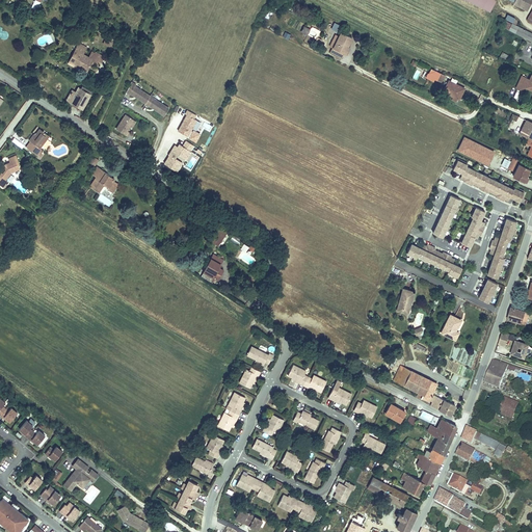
[(467,0),(489,10),(494,0),(467,0)]
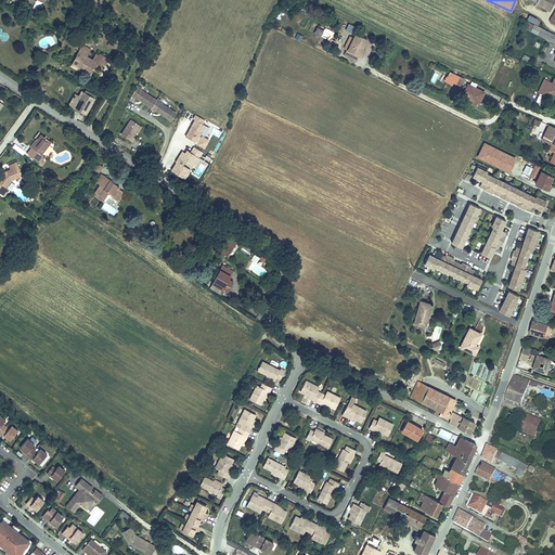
[(554,0),(538,0),(536,7),(551,13),(554,2),(554,0)]
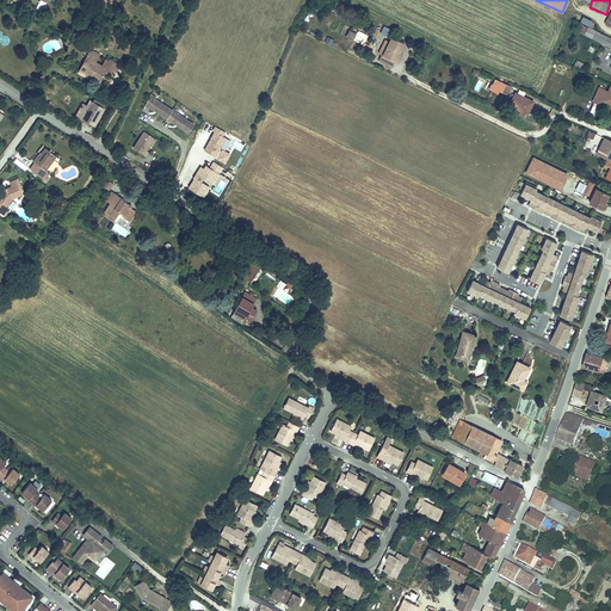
[(582,16),(579,22),(588,25),(591,19),(582,16)]
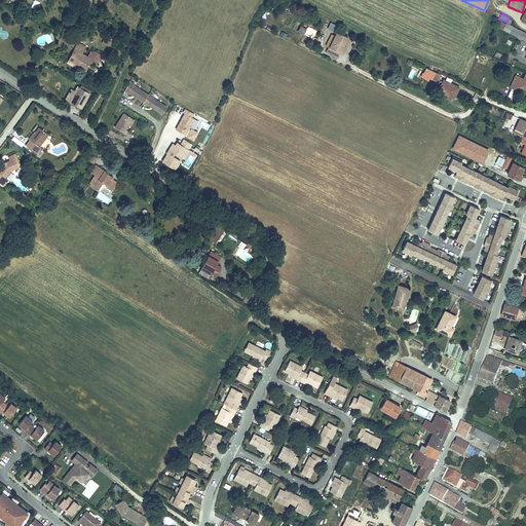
[(327,28),(334,31),(337,25),(330,22),(327,28)]
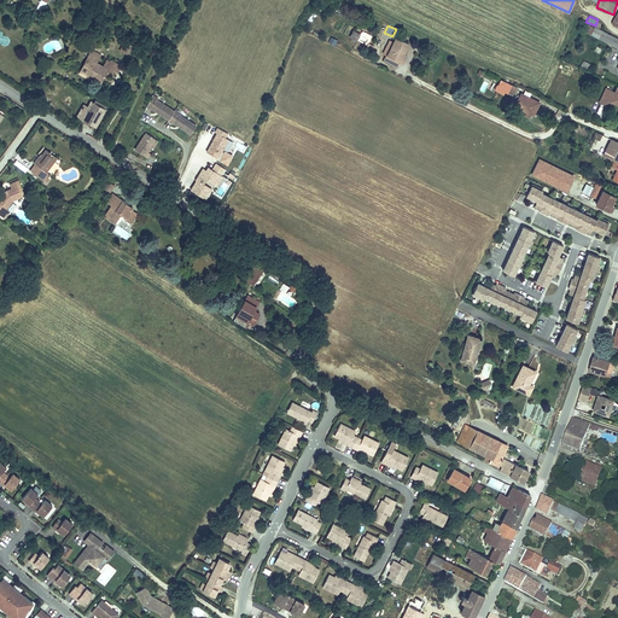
[(590,36),(614,48),(617,42),(617,39),(594,28),(590,36)]
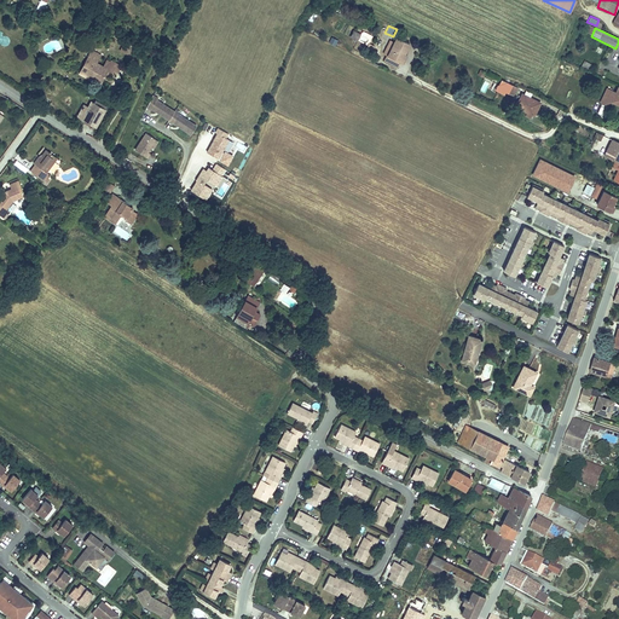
[(353,29),(350,36),(357,40),(360,33),(353,29)]
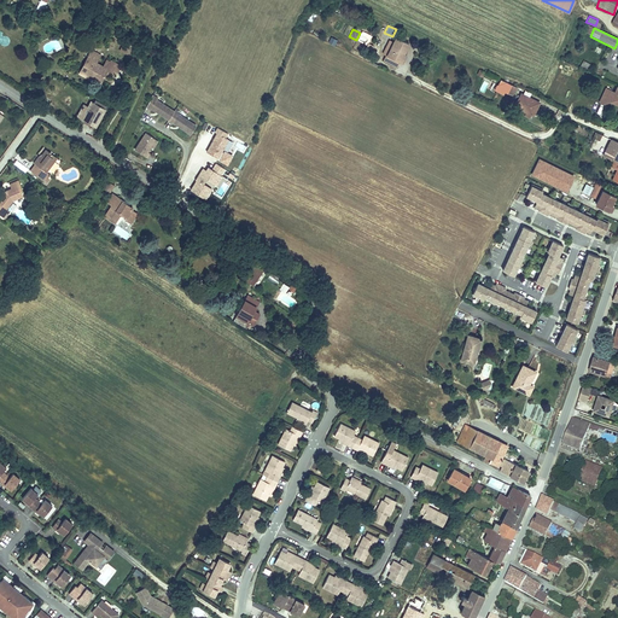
[(400,70),(402,64),(406,58),(410,47),(398,41),(390,58),(388,57),(385,64),(400,70)]
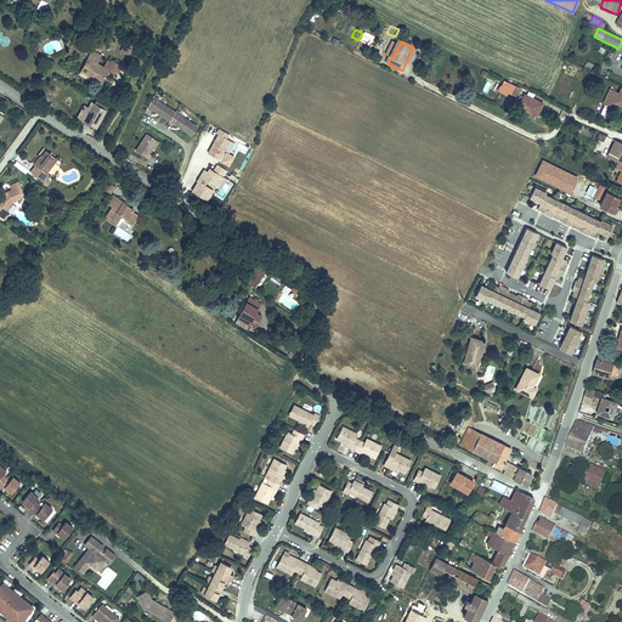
[(91,50),(82,67),(94,73),(100,77),(102,72),(106,74),(108,68),(97,63),(101,55),(91,50)]
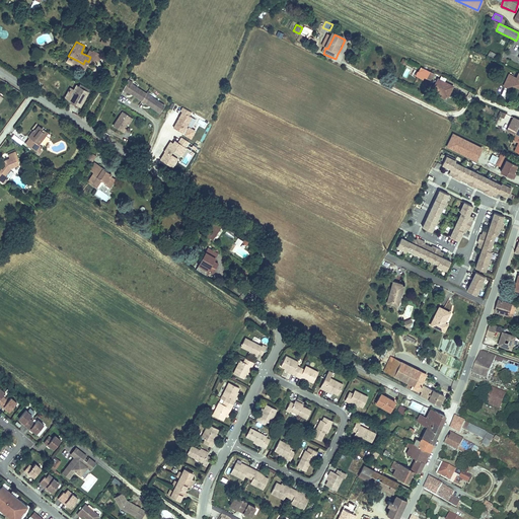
[(78,61),(68,56),(66,60),(76,65),(78,61)]
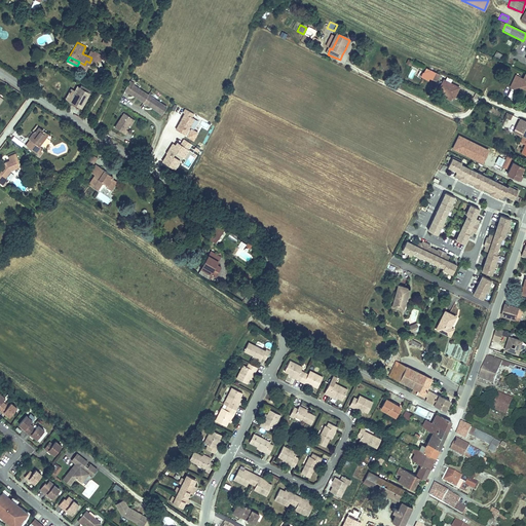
[(441,73),(427,67),(421,78),(429,81),(431,77),(437,80),(441,73)]
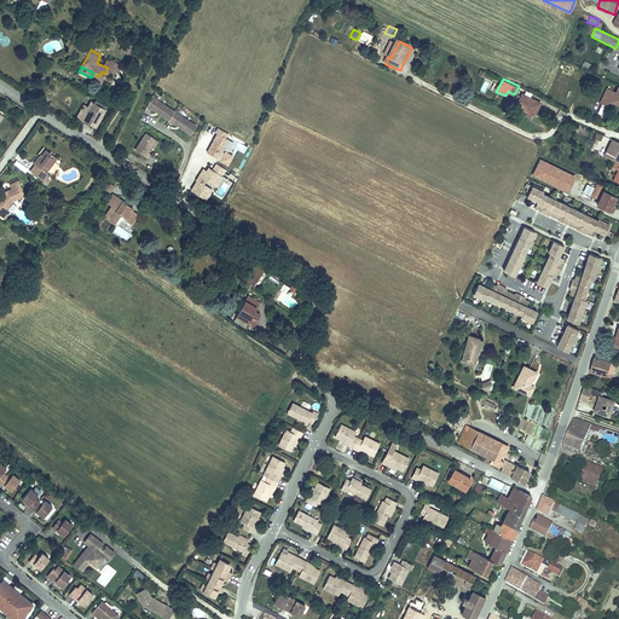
[(618,104),(618,87),(607,82),(599,100),(605,104),(607,99),(618,104)]
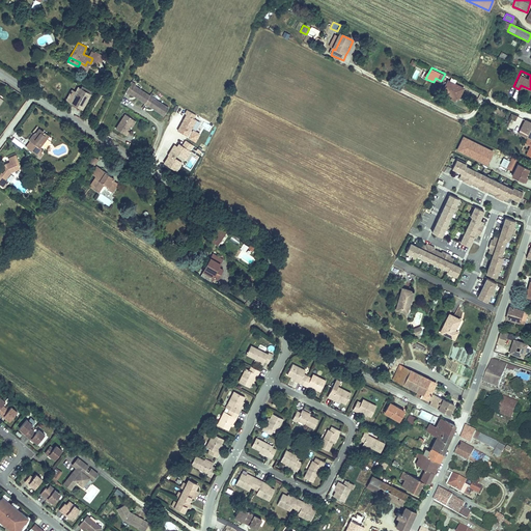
[(447,79),(442,90),(455,96),(458,91),(460,93),(464,86),(447,79)]
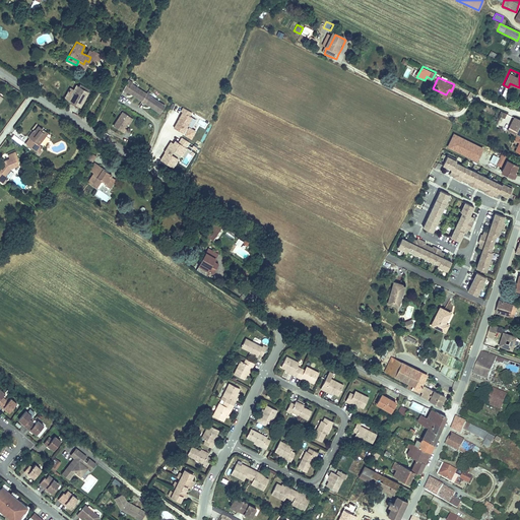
[(133,81),(128,78),(123,87),(127,90),(127,89),(141,99),(141,100),(144,103),(145,102),(159,111),(165,104),(149,94),(150,93),(147,90),(146,91),(132,82),(133,81)]
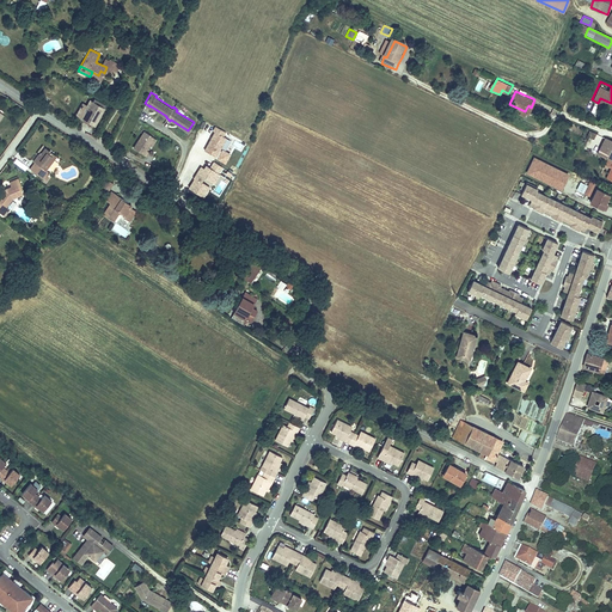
[(85,110),(80,120),(81,120),(89,123),(95,127),(104,108),(95,103),(93,105),(89,103),(85,110)]
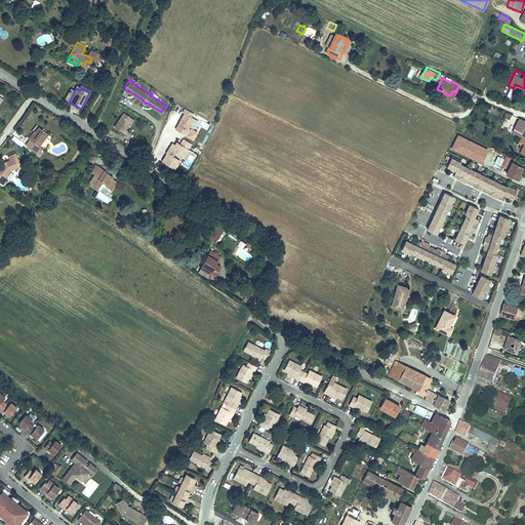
[(184,135),(193,120),(191,118),(193,115),(185,110),(182,113),(184,114),(174,129),(184,135)]
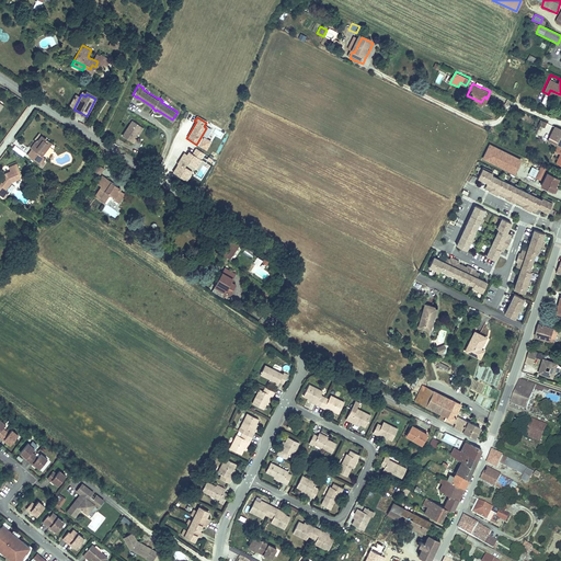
[(140,125),(132,118),(121,134),(132,140),(135,137),(133,136),(136,130),(140,125)]
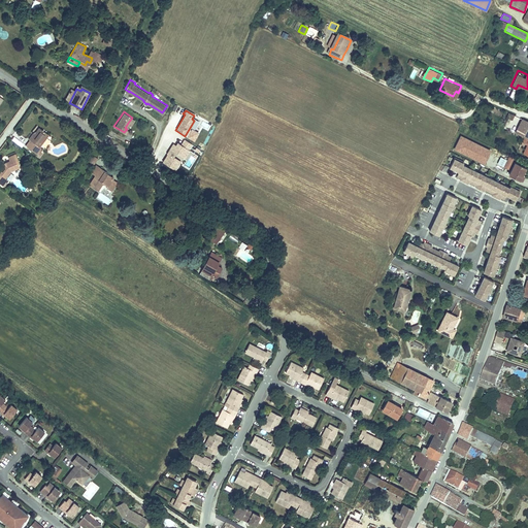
[(517,131),(524,135),(527,122),(527,121),(521,118),(517,131)]
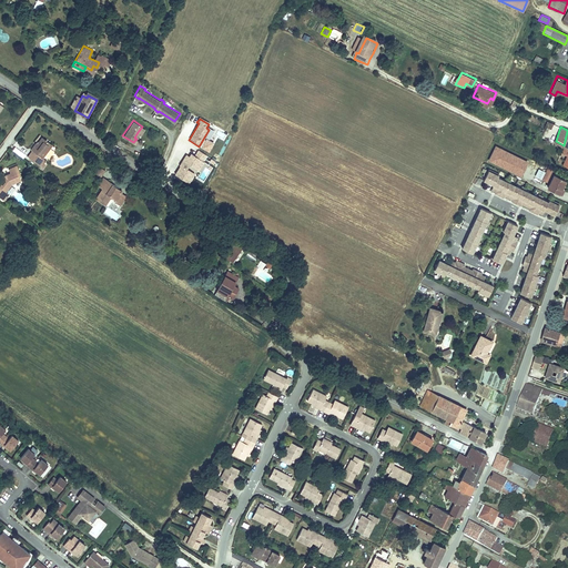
[(30,151),(26,156),(38,165),(42,160),(41,159),(50,145),(41,138),(36,144),(33,143),(29,150),(30,151)]
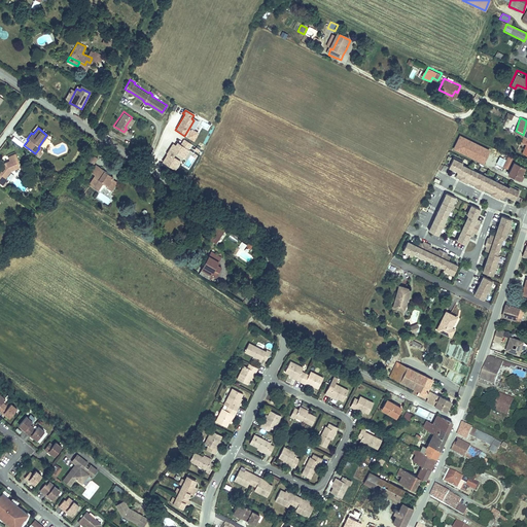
[(14,141),(23,146),(26,141),(18,136),(14,141)]
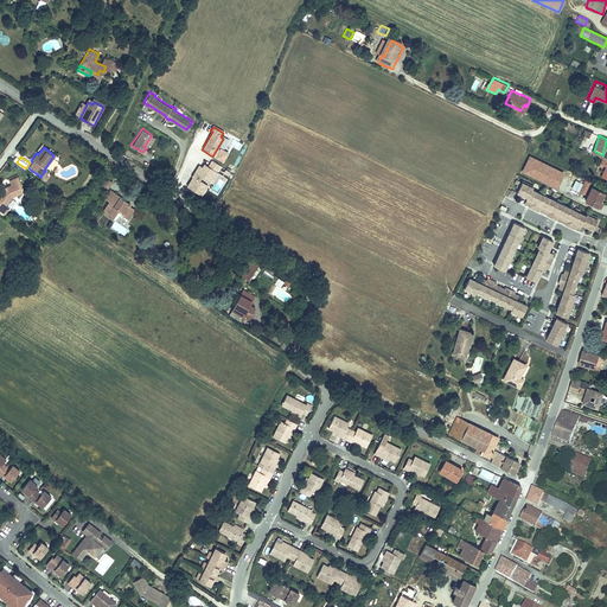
[(199,161),(187,186),(204,195),(209,184),(202,180),(203,176),(215,181),(222,165),(211,160),(209,166),(199,161)]
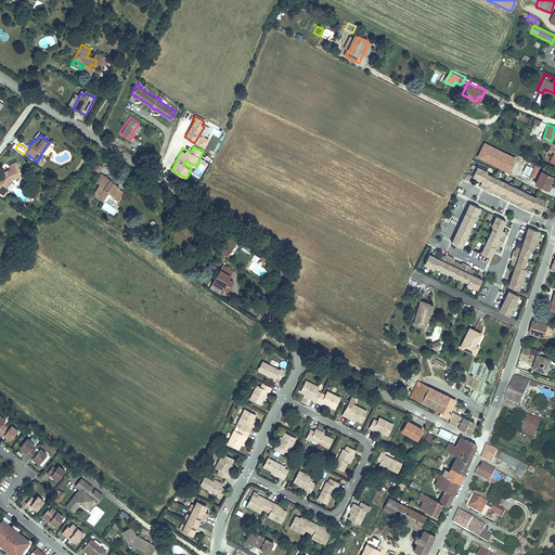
[(95,159),(91,166),(98,170),(102,164),(95,159)]
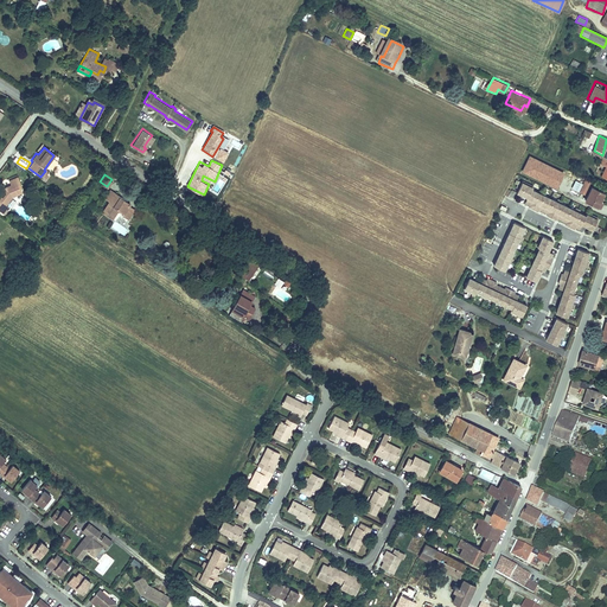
[(6,189),(0,195),(0,203),(5,206),(12,198),(24,192),(18,178),(8,181),(11,186),(6,189)]
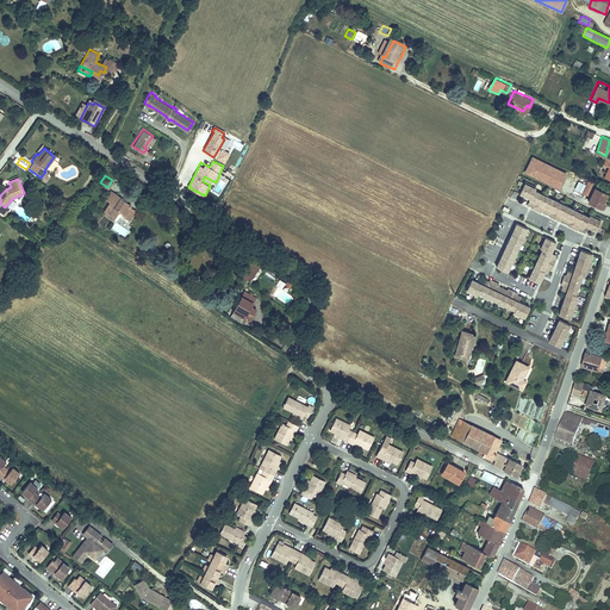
[(591,218),(536,192),(539,188),(527,182),(521,194),(531,199),(530,201),(535,204),(534,206),(533,209),(542,213),(543,211),(545,209),(554,213),(553,216),(552,218),(560,222),(561,221),(562,218),(572,223),(571,225),(570,226),(579,231),(580,229),(582,226),(586,229),(587,226),(597,232),(603,221),(592,216),(591,218)]
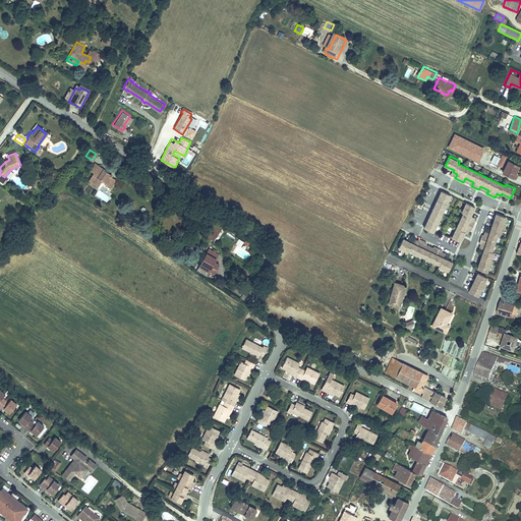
[(508,159),(503,170),(513,176),(518,164),(508,159)]
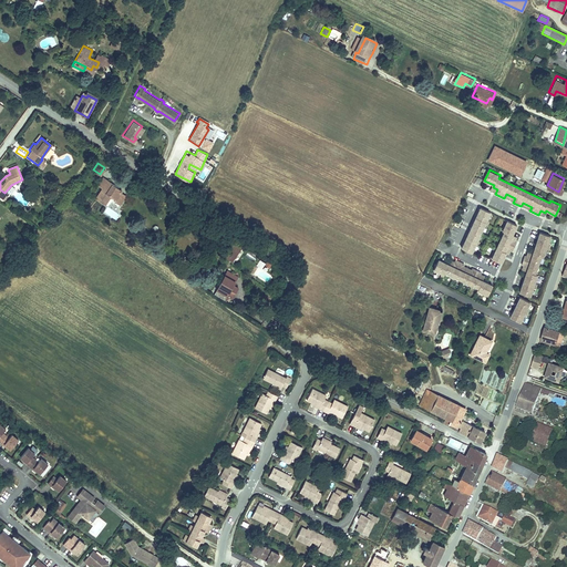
[(98,185),(102,187),(107,178),(103,176),(98,185)]
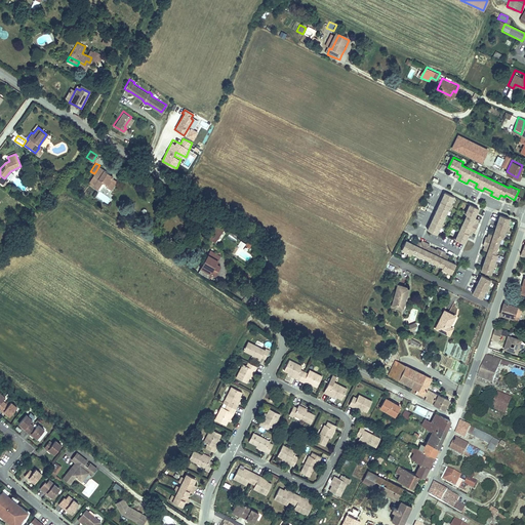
[(99,165),(94,173),(87,184),(96,189),(102,180),(106,184),(104,186),(109,189),(115,180),(112,178),(113,176),(105,171),(107,170),(99,165)]
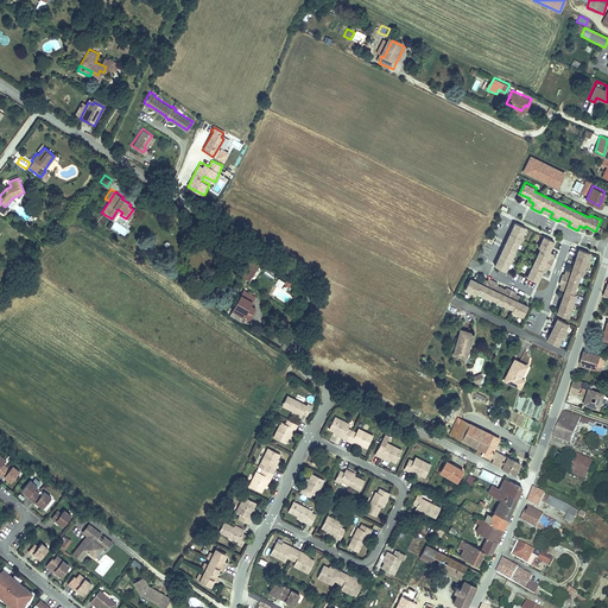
[(507,272),(529,228),(517,222),(495,266),(507,272)]
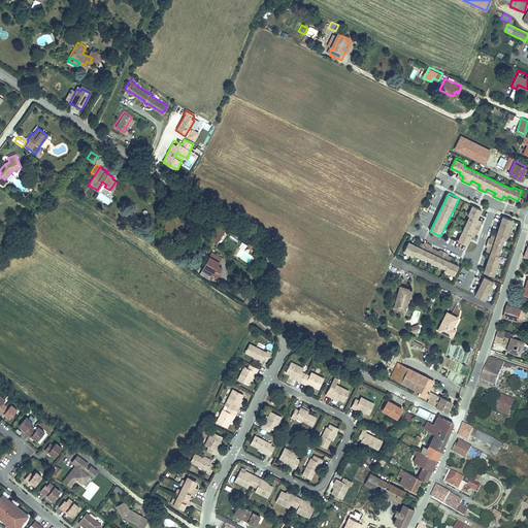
[(472,237),(474,233),(476,234),(479,235),(483,227),(481,226),(479,225),(481,221),(479,220),(484,210),(473,205),(468,216),(471,217),(464,232),(463,232),(458,241),(467,246),(472,236),(472,237)]
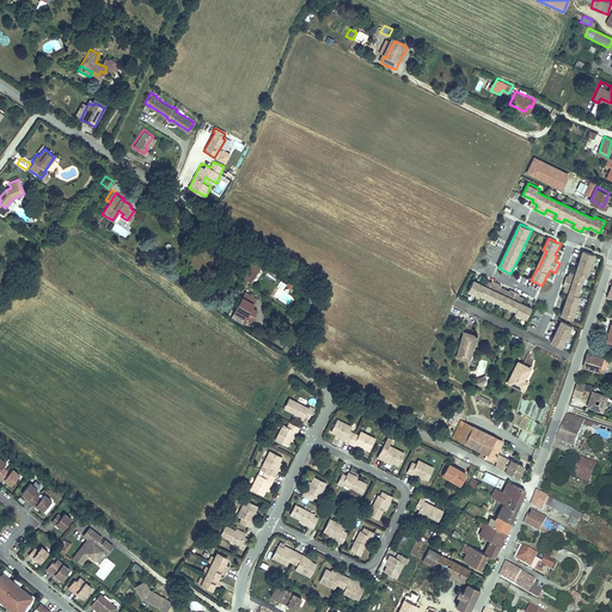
[(577,297),(585,277),(588,279),(597,256),(585,252),(576,275),(574,274),(571,279),(569,277),(567,277),(564,286),(565,287),(568,288),(567,293),(569,294),(561,317),(573,320),(581,298),(577,297)]
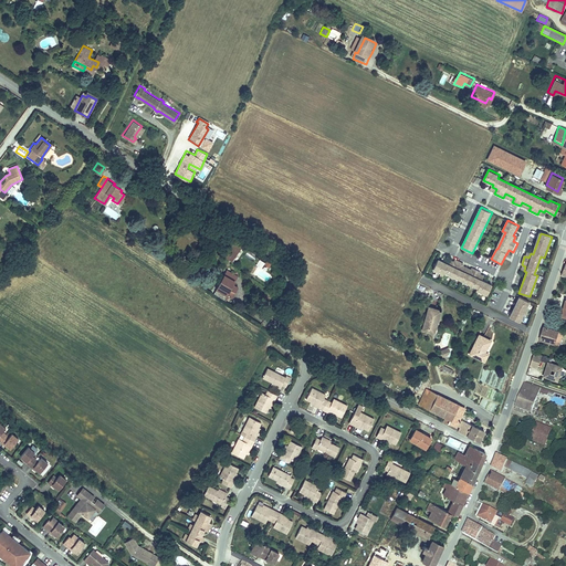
[(237,245),(228,259),(232,261),(243,244),(237,240),(234,243),(237,245)]
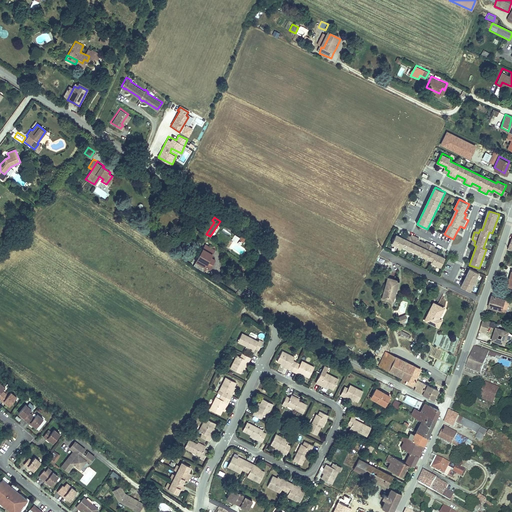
[(225,226),(222,229),(229,235),(231,233),(225,226)]
